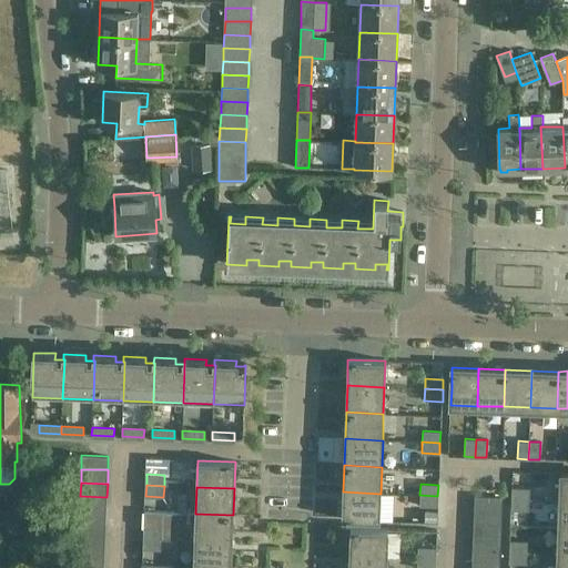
[(514,487),(513,498),(546,500),(546,493),(530,492),(531,487),(514,487)]
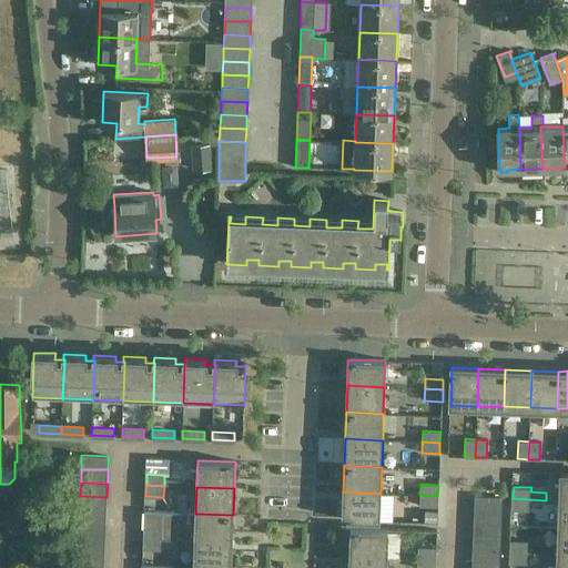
[(381,494),(343,492),(342,519),(379,520),(381,494)]
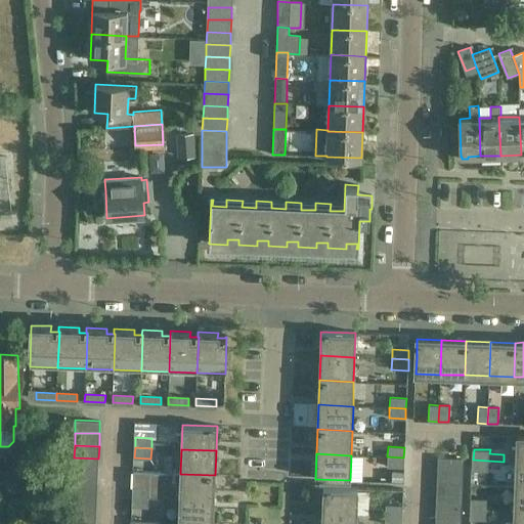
[(403,457),(387,456),(387,467),(403,468),(403,457)]
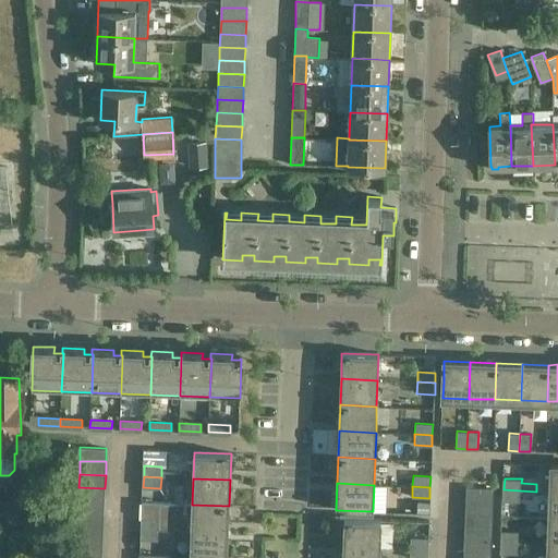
[(105,488),(79,487),(79,501),(105,502),(105,488)]
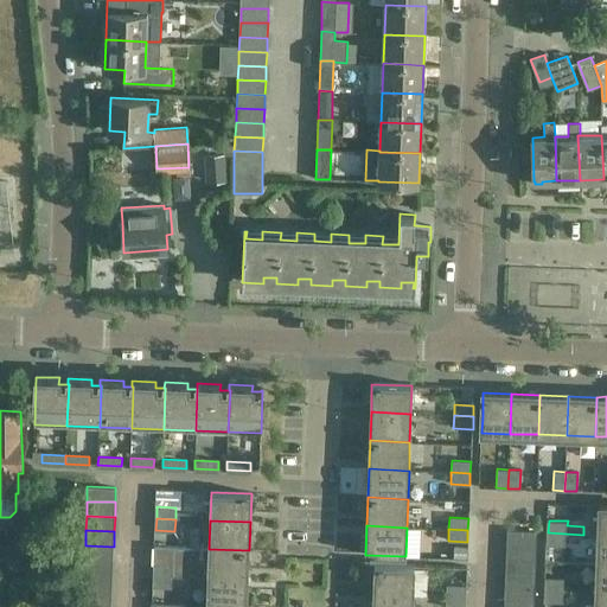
[(506,530),(505,544),(535,545),(535,531),(506,530)]
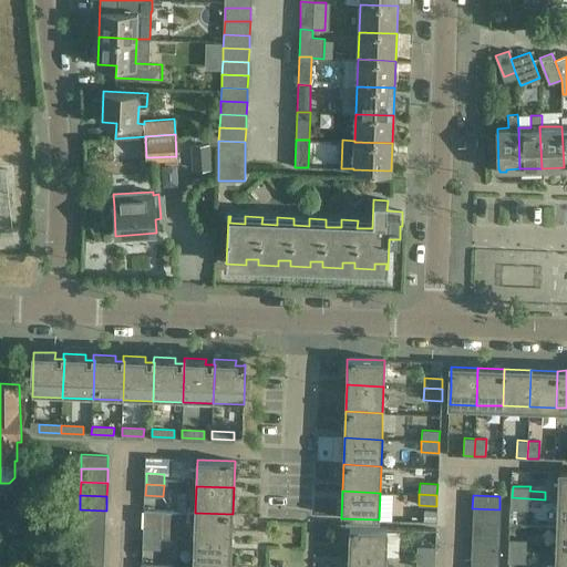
[(545,500),(512,497),(512,508),(554,509),(554,500),(545,500)]
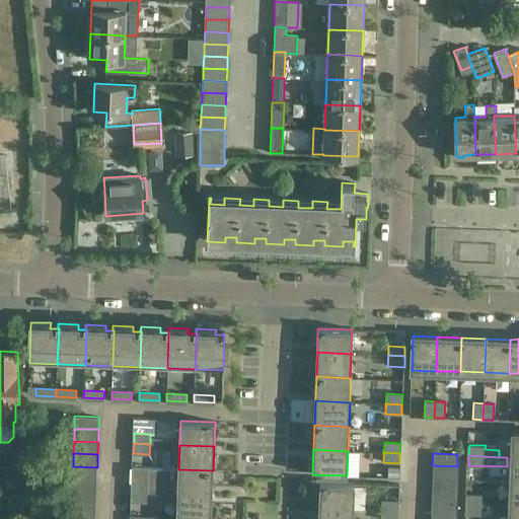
[(457,466),(432,465),(432,477),(456,478),(457,466)]
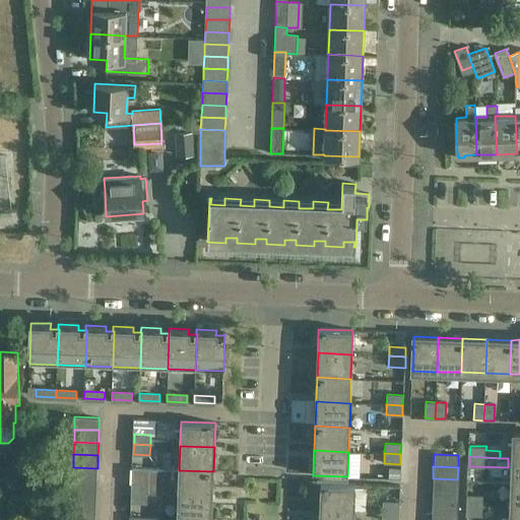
[(98,468),(73,467),(72,479),(96,480),(98,468)]
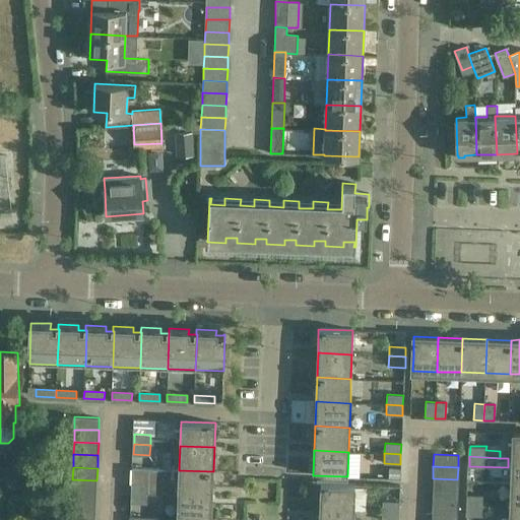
[(166,469),(133,468),(132,493),(148,494),(165,494),(166,469)]
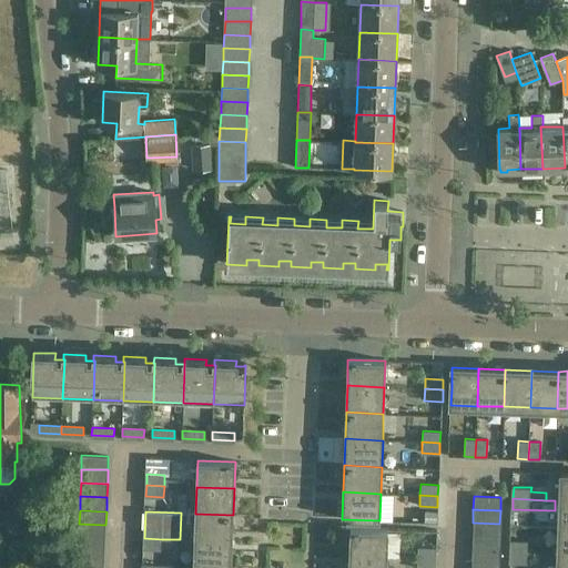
[(233,515),(195,514),(194,540),(232,541),(233,515)]
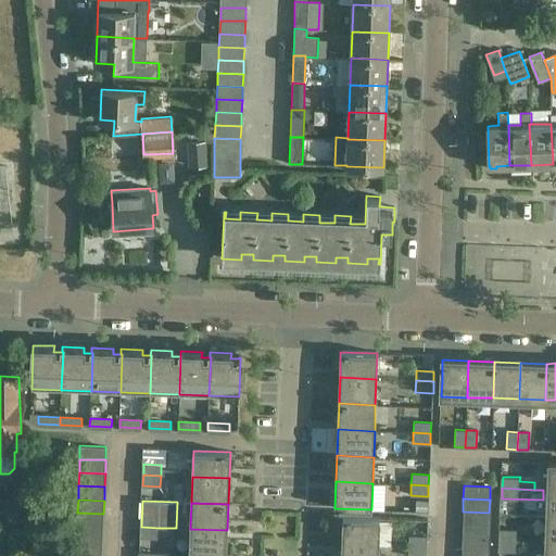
[(489,513),(463,512),(462,526),(489,527),(489,513)]
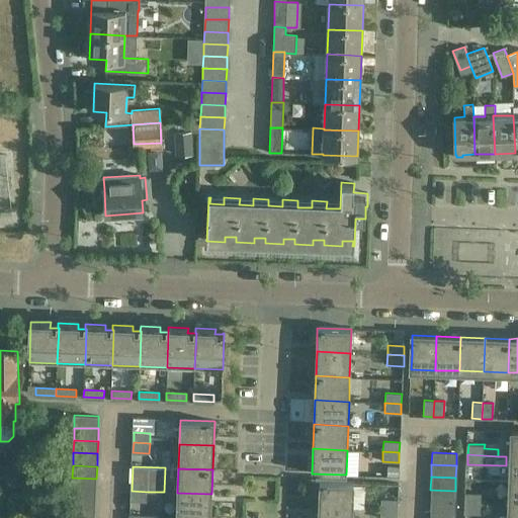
[(96,479),(72,478),(72,491),(96,491),(96,479)]
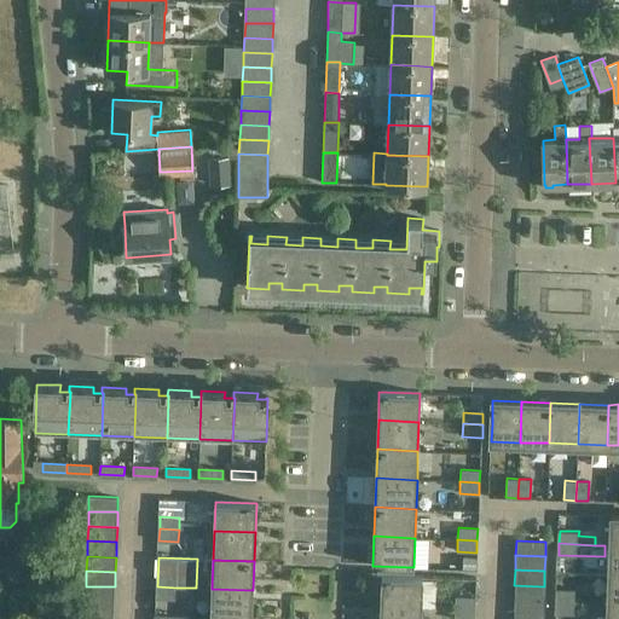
[(382,576),(381,605),(421,606),(422,577),(382,576)]
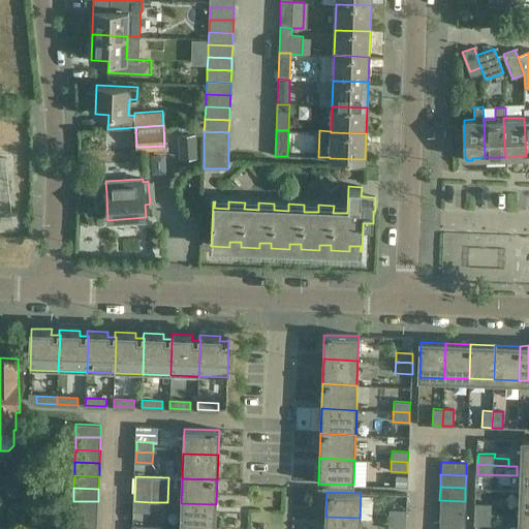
[(465,501),(439,500),(439,512),(464,514),(465,501)]
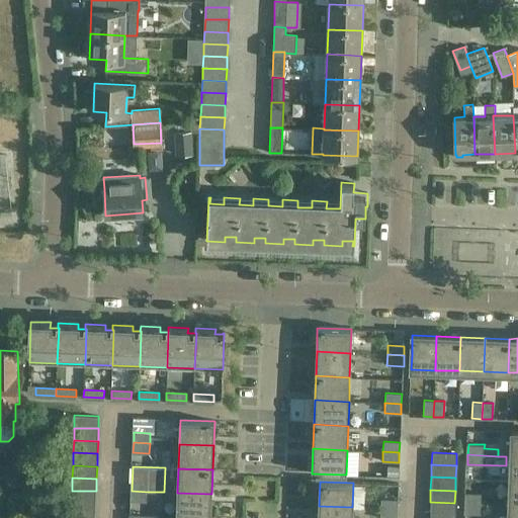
[(96,491),(72,491),(71,503),(95,504),(96,491)]
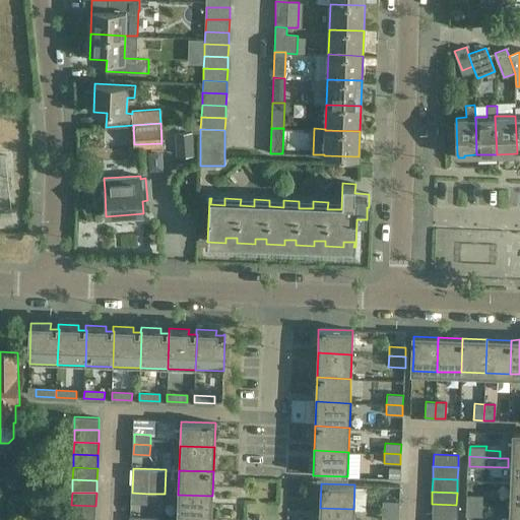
[(148,494),(132,493),(131,503),(147,504),(148,494)]
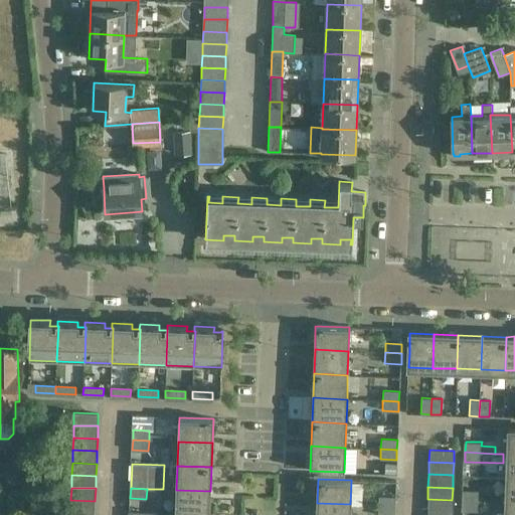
[(209,514),(210,491),(176,490),(175,514),(200,514),(209,514)]
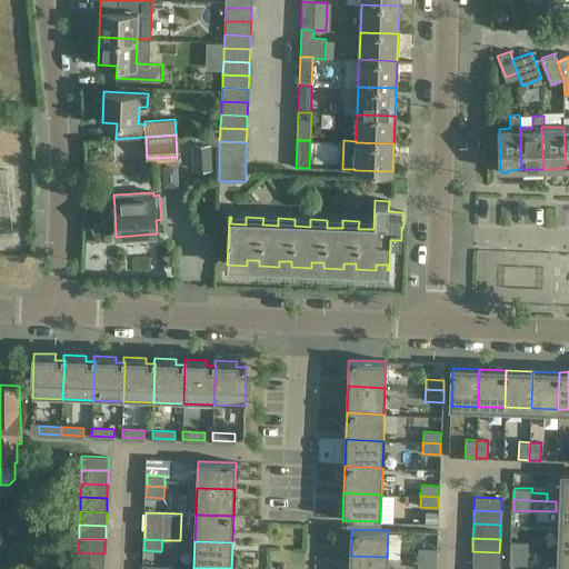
[(512,541),(511,552),(529,553),(530,542),(512,541)]
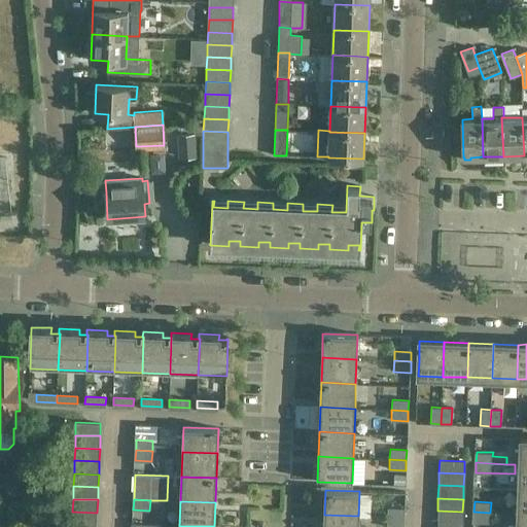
[(387,506),(387,517),(403,518),(403,507),(387,506)]
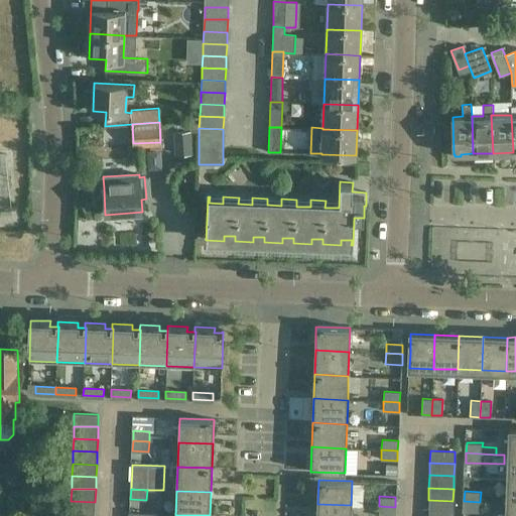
[(453,501),(428,500),(427,513),(453,514),(453,501)]
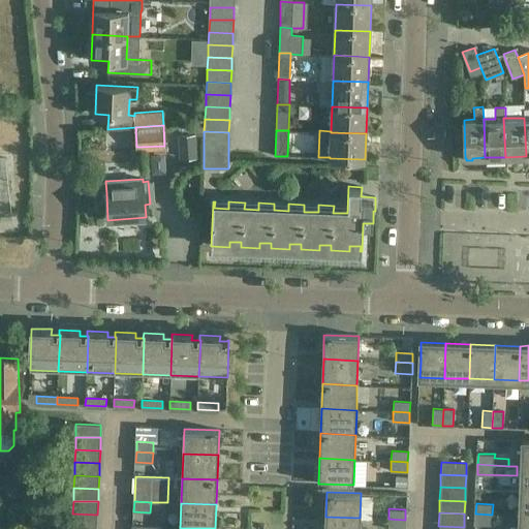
[(97,515),(72,514),(72,526),(97,527),(97,515)]
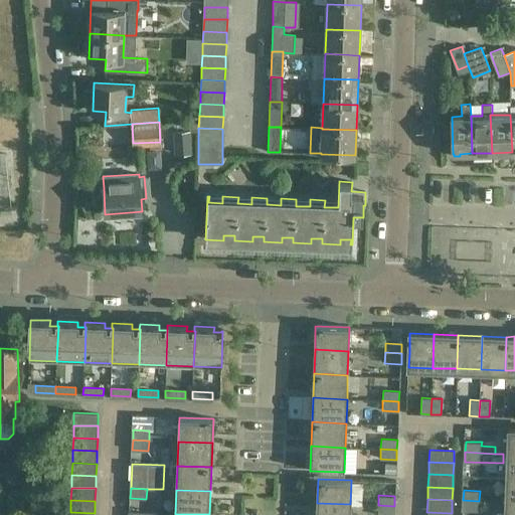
[(479,501),(463,500),(463,510),(479,511),(479,501)]
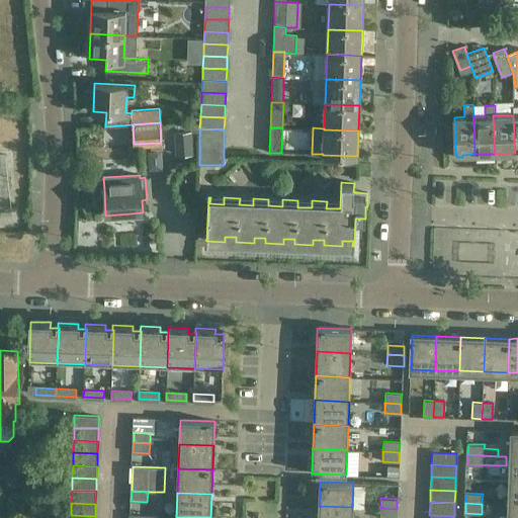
[(517,517),(517,505),(510,505),(509,517),(517,517)]
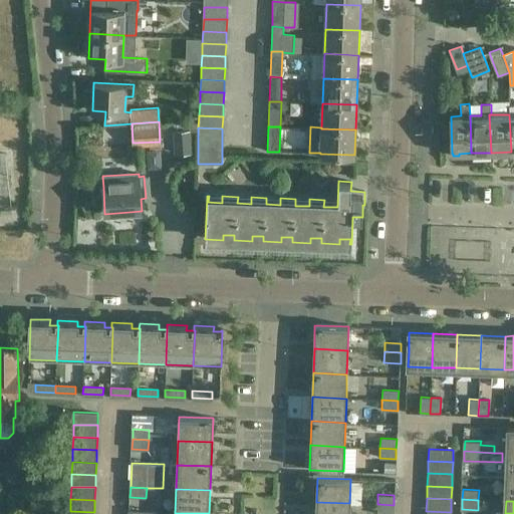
[(348,513),(349,503),(316,502),(315,513),(348,513)]
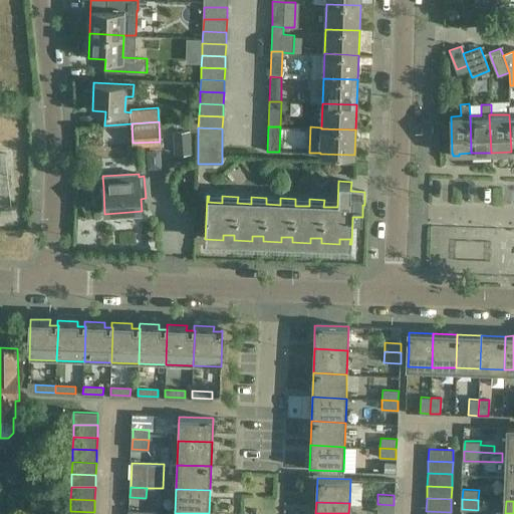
[(393,513),(394,505),(377,504),(376,513),(393,513)]
